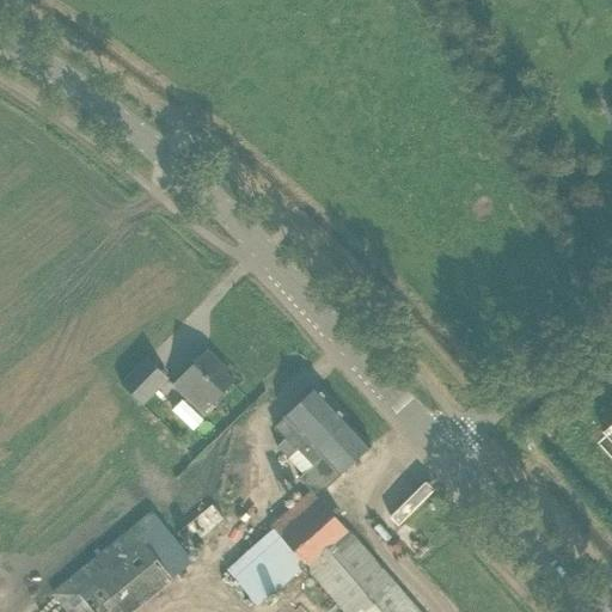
[(172,381),(202,411),(234,380),(225,371),(227,368),(207,347),(172,381)]
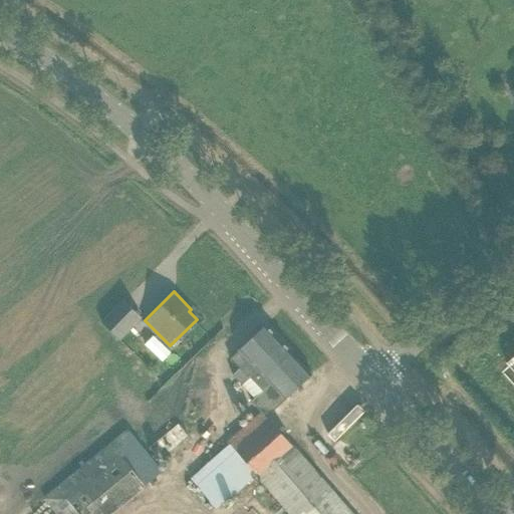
[(99,321),(117,338),(141,314),(123,297),(99,321)]
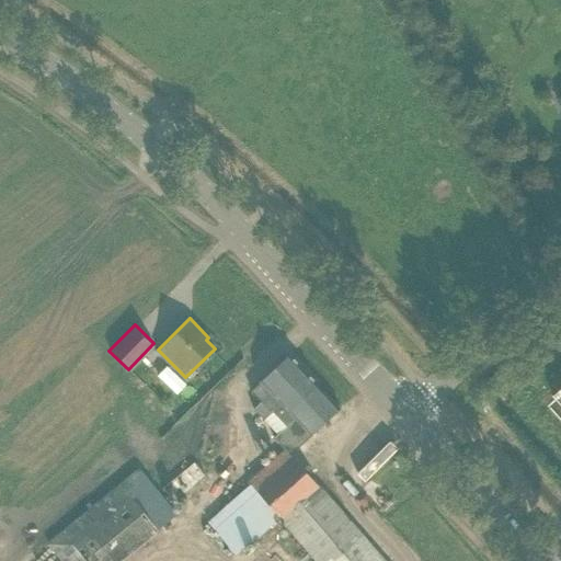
[(285,426),(301,445),(340,411),(289,355),(260,381),(261,382),(251,391),(261,402),(253,409),(263,420),(272,412),(285,426)]
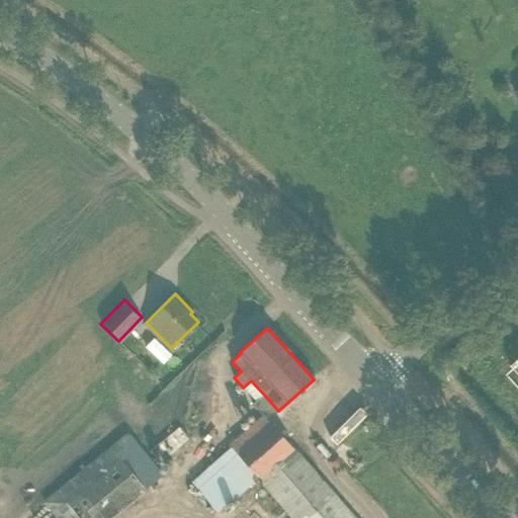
[(262,415),(267,421),(278,411),(263,394),(251,405),(261,416),(262,415)]
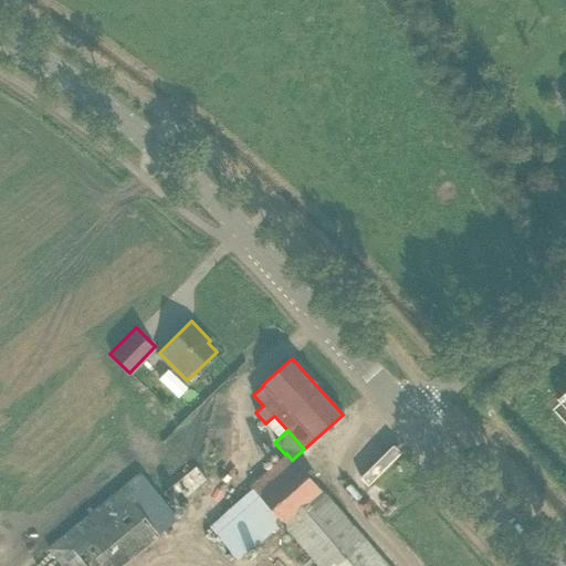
[(251,546),(252,548),(281,523),(318,565),(387,565),(292,460),(286,453),(285,454),(248,488),(251,491),(209,530),(237,561),(251,546)]
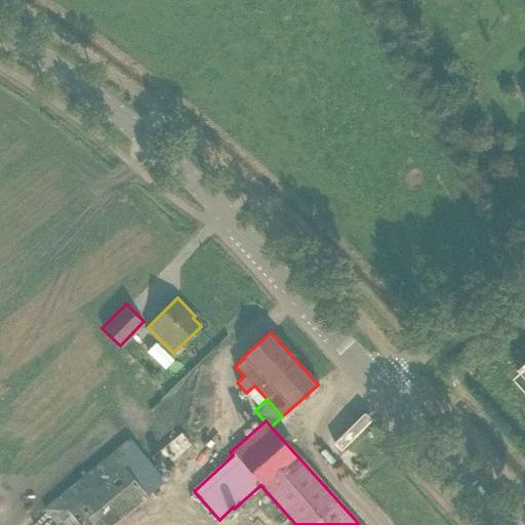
[(156,453),(167,467),(193,446),(180,433),(157,452),(156,453)]
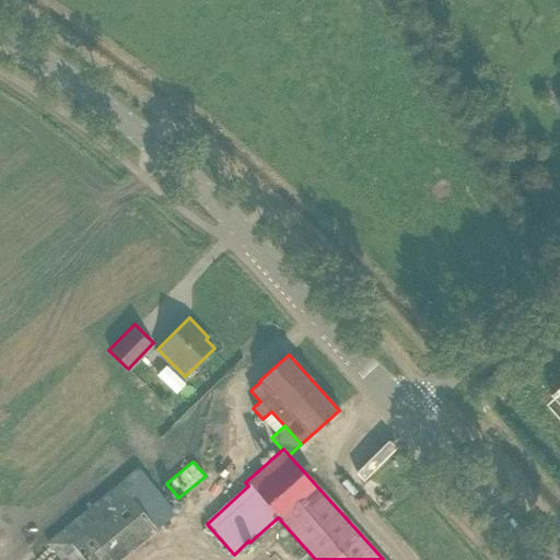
[(176,513),(139,466),(46,541),(60,559),(86,559),(73,543),(131,497),(156,528),(176,513)]
